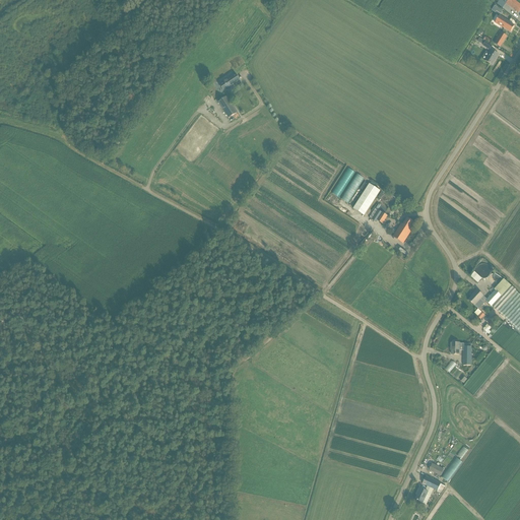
[(501,0),(516,11),(519,5),(519,3),(514,0),(501,0)]
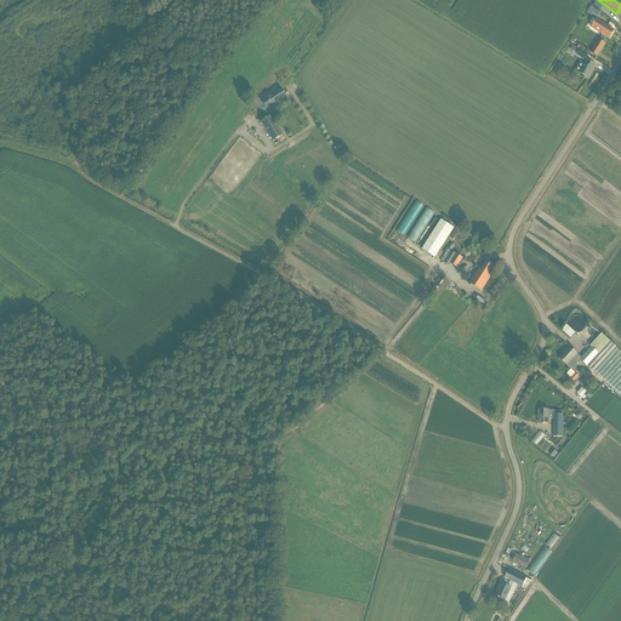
[(607,28),(597,22),(591,32),(600,38),(602,38),(609,43),(615,34),(607,29),(607,28)]
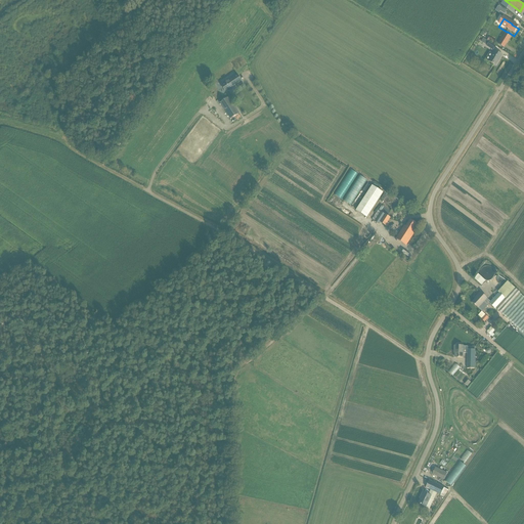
[(509,37),(506,35),(503,39),(501,41),(508,45),(512,38),(510,37),(509,37)]
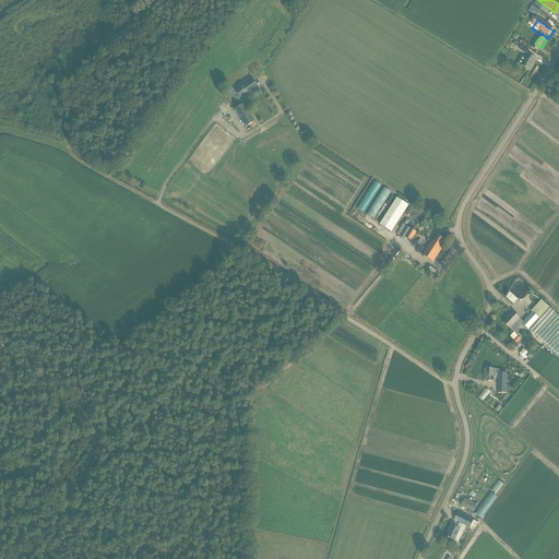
[(515,40),(513,45),(520,48),(519,49),(526,54),(530,49),(527,48),(522,45),(520,44),(515,40)]
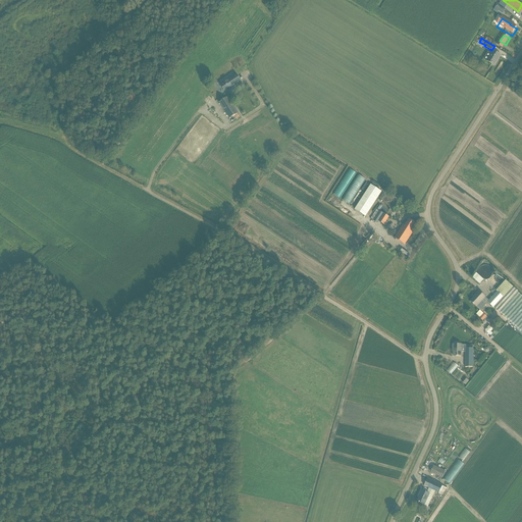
[(492,51),(486,61),(494,65),(501,55),(492,51)]
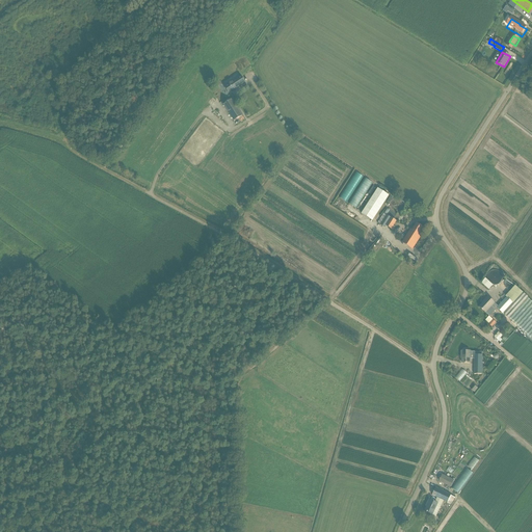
[(223,87),(228,92),(239,85),(239,86),(240,85),(244,82),(240,76),(223,87)]
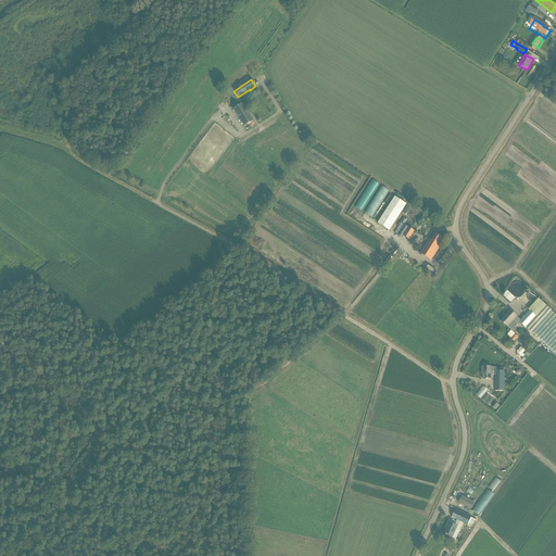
[(253,121),(242,103),(232,109),(243,127),(253,121)]
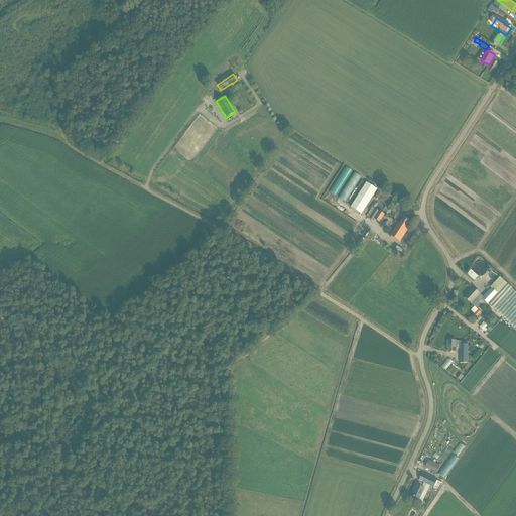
[(479,158),(478,160),(480,162),(479,164),(494,175),(497,172),(479,158)]
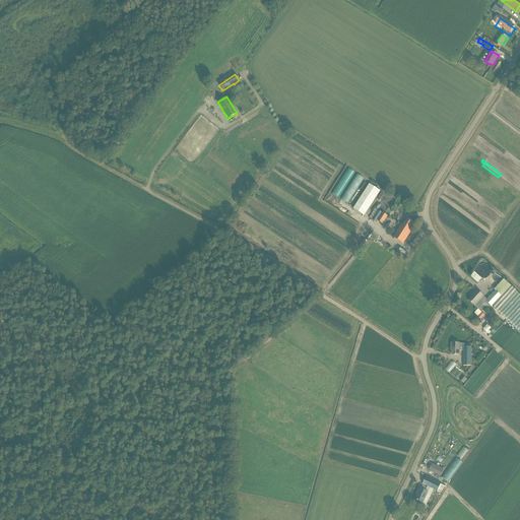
[(352,169),(335,194),(342,198),(359,173),(352,169)]
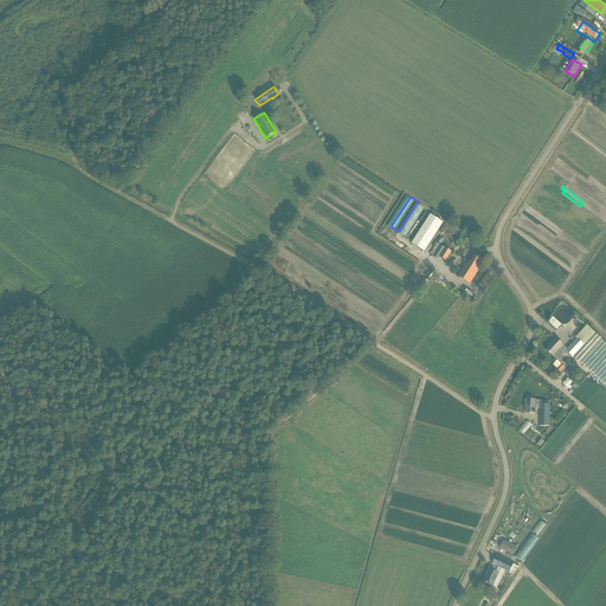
[(425,213),(429,208),(424,205),(420,204),(411,216),(410,218),(405,225),(401,232),(407,237),(408,237),(414,230),(417,225),(420,220),(421,218),(424,214),(425,213)]
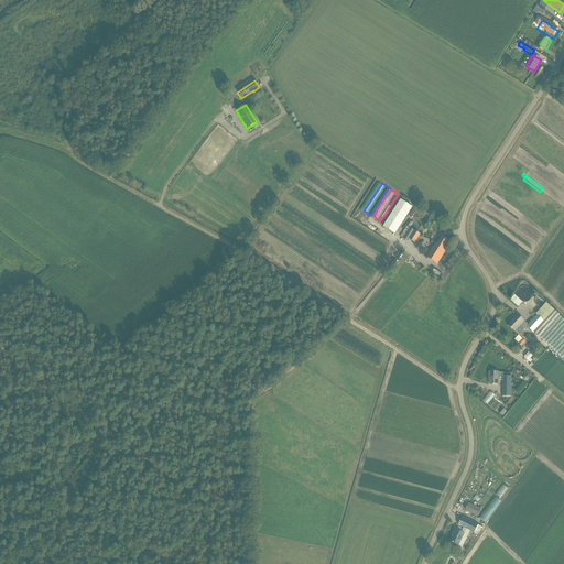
[(383,227),(394,235),(412,207),(401,199),(383,227)]
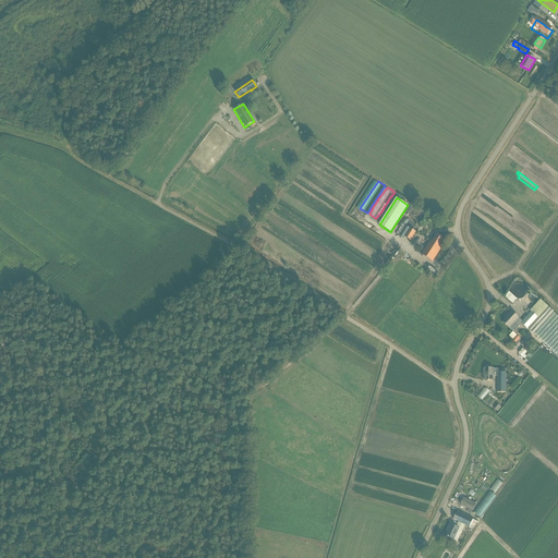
[(397,233),(399,235),(404,239),(405,238),(412,242),(414,239),(412,238),(415,232),(408,228),(402,223),(397,233)]
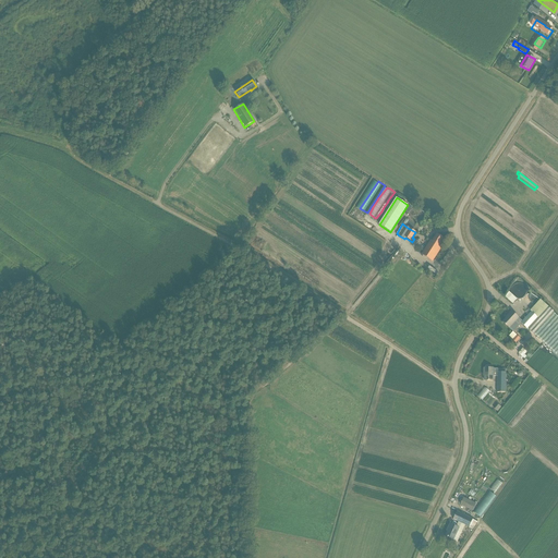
[(422,254),(428,258),(433,262),(441,247),(439,246),(445,240),(437,234),(433,242),(431,241),(422,254)]
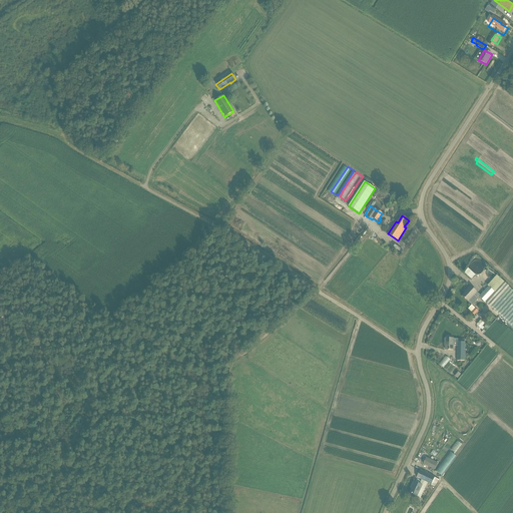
[(408,244),(404,249),(408,252),(412,247),(408,244)]
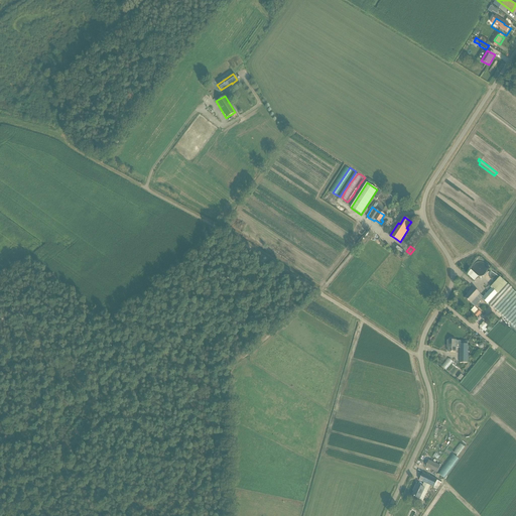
[(474,278),(479,282),(483,278),(478,273),(474,278)]
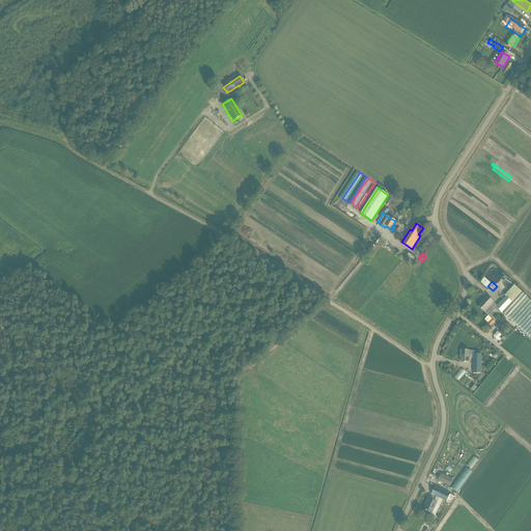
[(483,301),(478,306),(488,315),(496,307),(506,316),(530,339),(530,301),(527,298),(527,297),(515,286),(497,306),(486,297),(482,301),(483,301)]
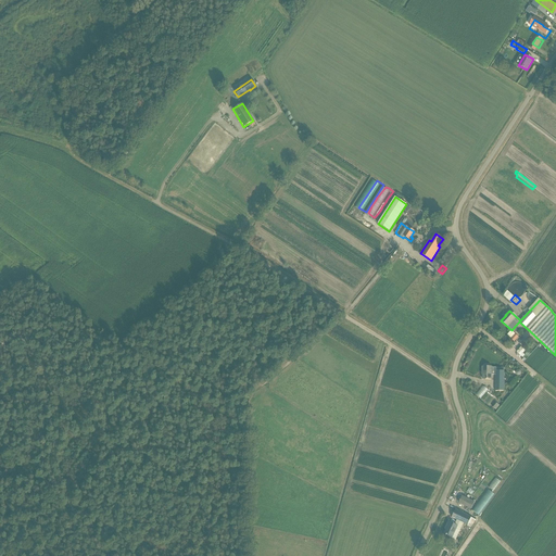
[(518,337),(515,333),(507,342),(510,345),(518,337)]
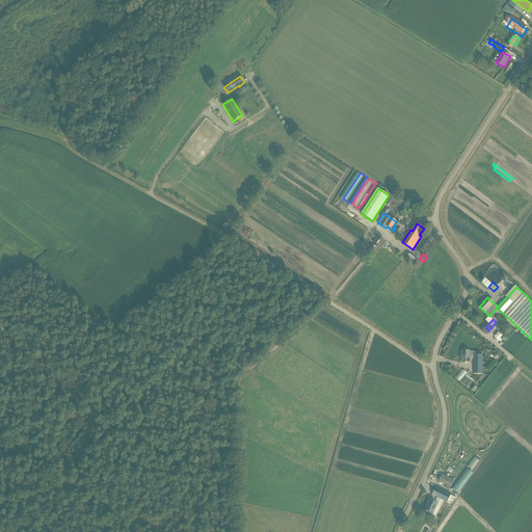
[(501,341),(507,337),(503,333),(498,337),(501,341)]
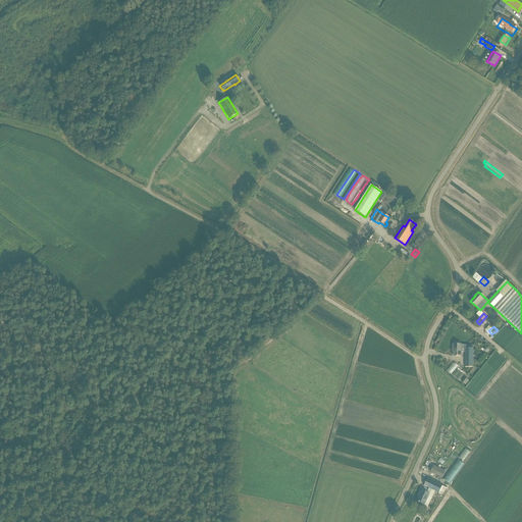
[(462,345),(453,345),(453,349),(454,349),(454,356),(461,357),(461,352),(466,352),(465,367),(473,367),(473,349),(466,349),(466,345),(462,345)]
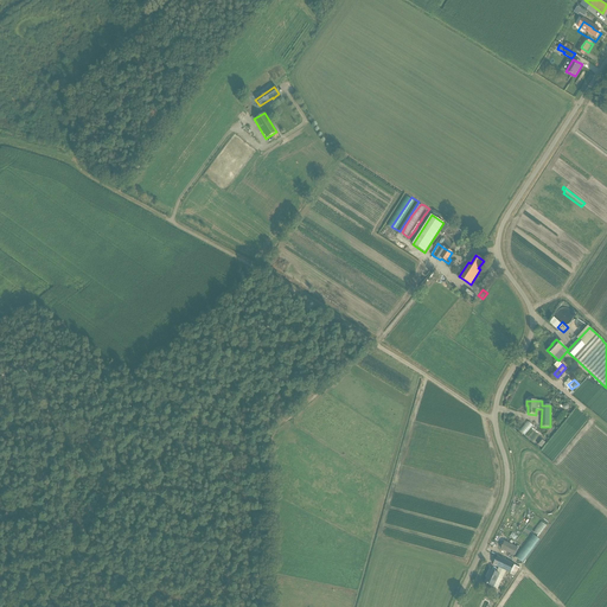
[(523,432),(530,436),(538,427),(531,421),(523,432)]
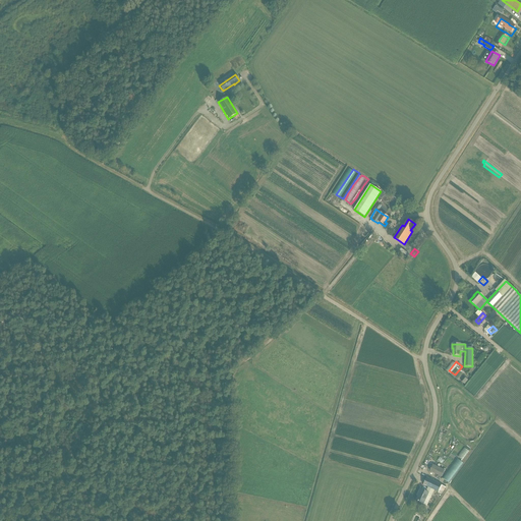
[(468,448),(461,457),(466,461),(473,452),(468,448)]
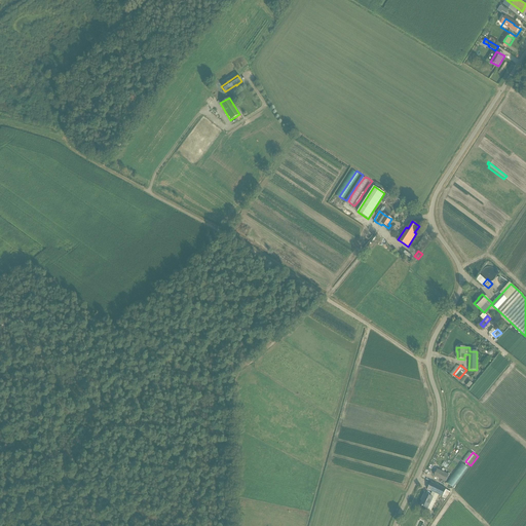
[(434,476),(446,482),(449,475),(437,470),(434,476)]
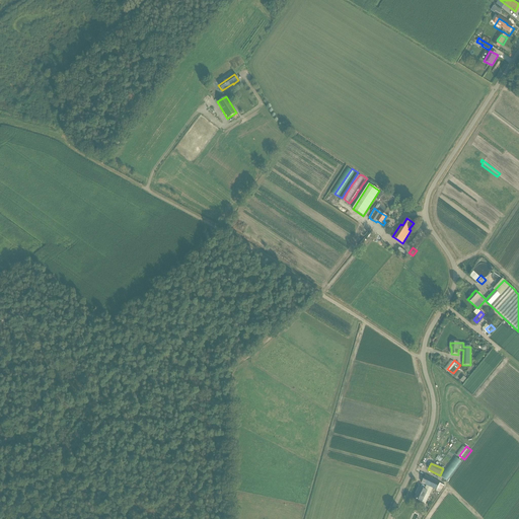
[(440,483),(430,478),(425,476),(422,484),(427,486),(437,491),(440,483)]
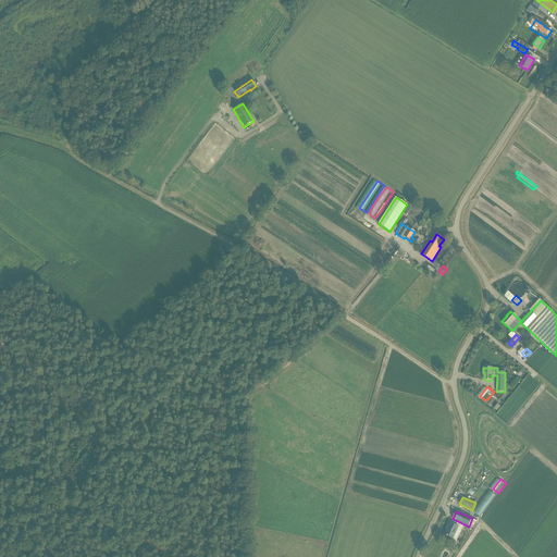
[(458,528),(455,525),(449,523),(447,528),(448,528),(445,535),(449,537),(453,540),(458,528)]
